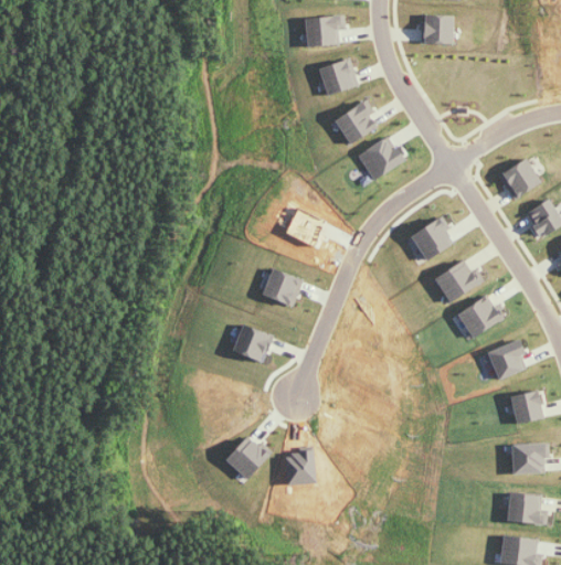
[(452,43),(453,14),(422,14),(421,42),(452,43)]
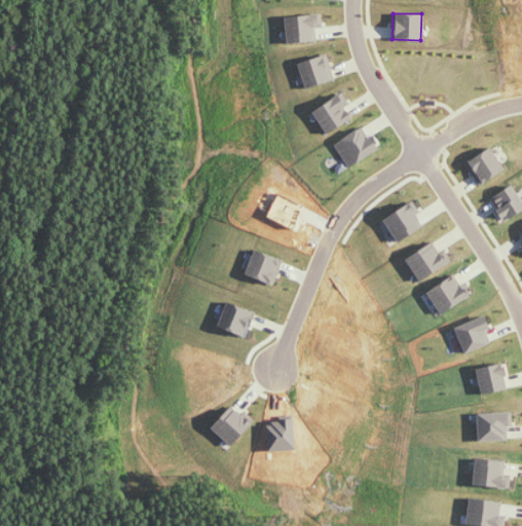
[(314,41),(313,28),(321,28),(320,14),(284,16),(285,42),(314,41)]
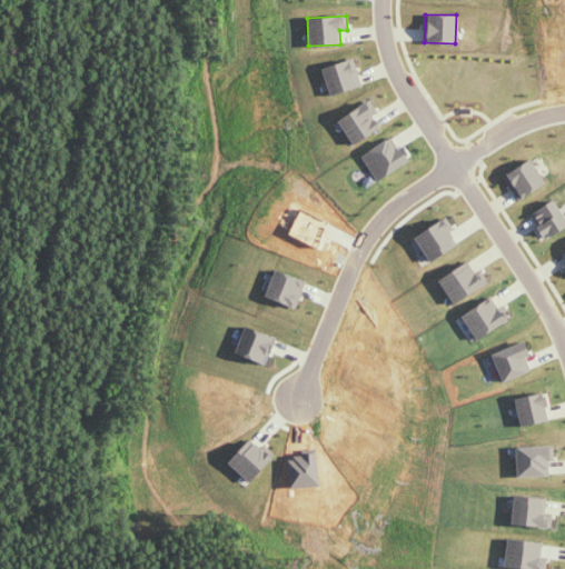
[(360,86),(352,58),(320,68),(329,96),(360,86)]
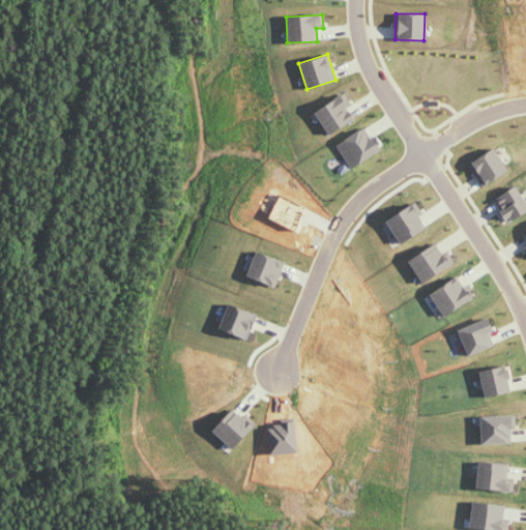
[(326,135),(354,120),(342,95),(313,111),(326,135)]
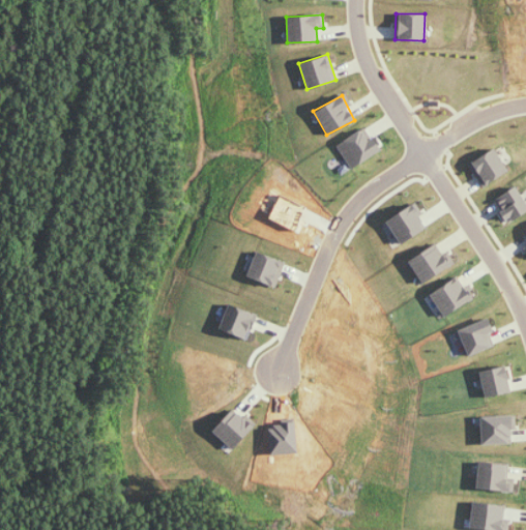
[(357,131),(335,146),(341,153),(349,148),(356,157),(363,152),(359,147),(366,143),(357,131)]
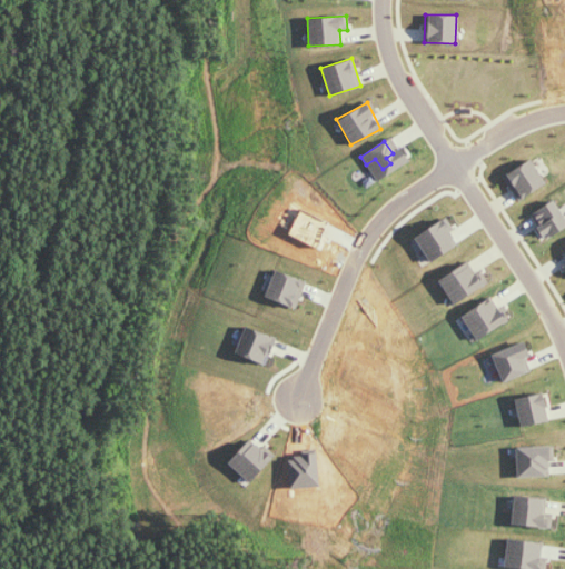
[(501,178),(517,201),(544,182),(528,159),(501,178)]
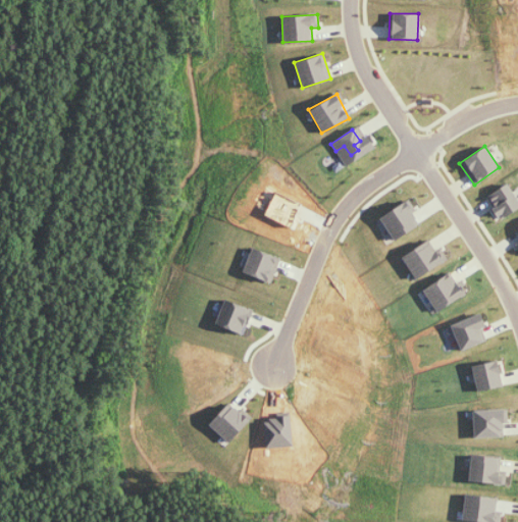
[(405,202),(382,215),(396,237),(418,222),(405,202)]
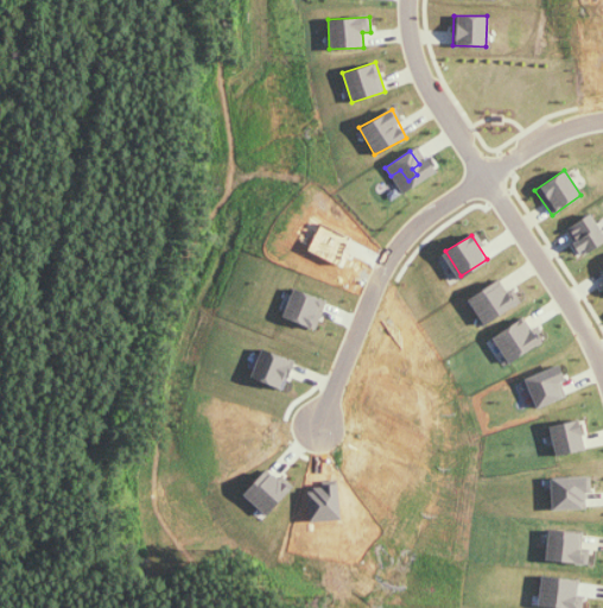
[(514,293),(506,298),(499,283),(468,298),(481,324),(520,304),(514,293)]
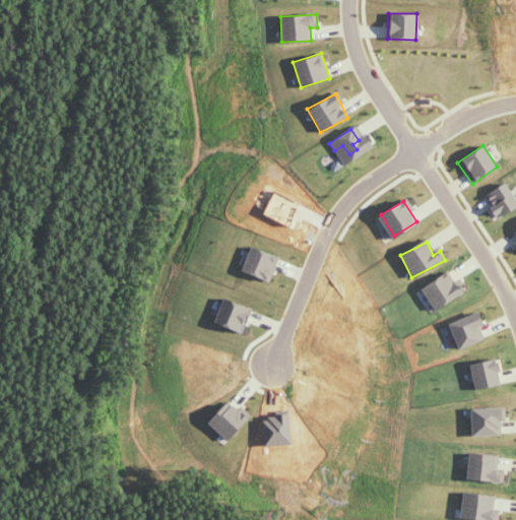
[(432,310),(459,297),(449,273),(421,286),(432,310)]
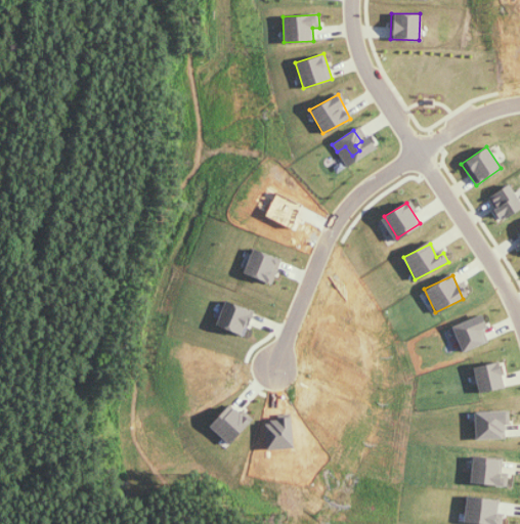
[(240,335),(250,310),(225,300),(215,324),(240,335)]
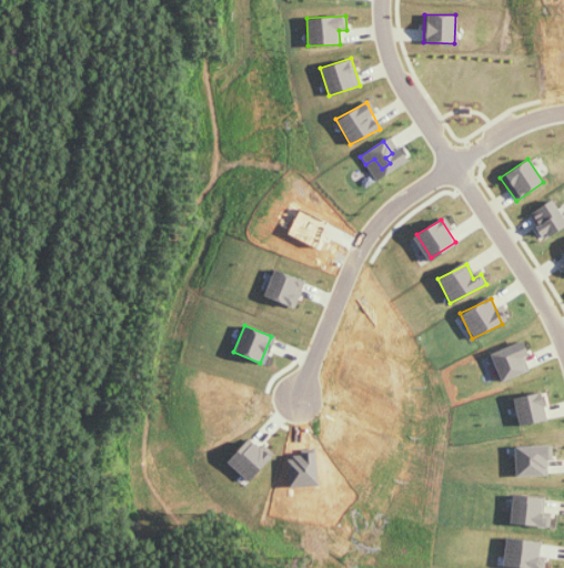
[(527,356),(522,341),(489,353),(500,382),(527,372),(522,357),(527,356)]
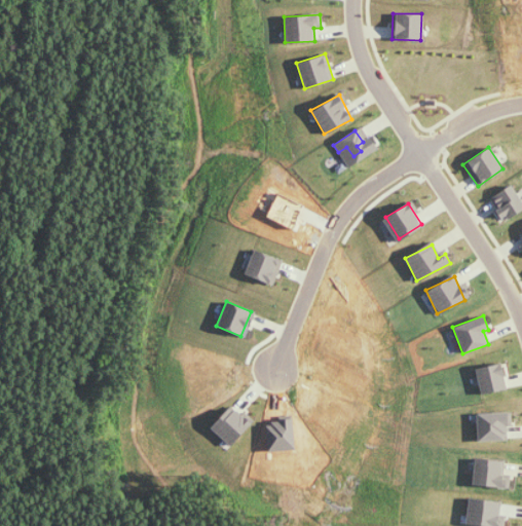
[(506,389),(502,364),(475,368),(479,393),(506,389)]
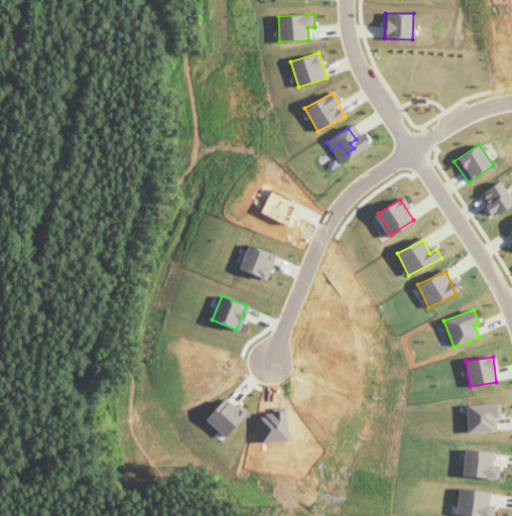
[(225,438),(245,415),(225,398),(205,421),(225,438)]
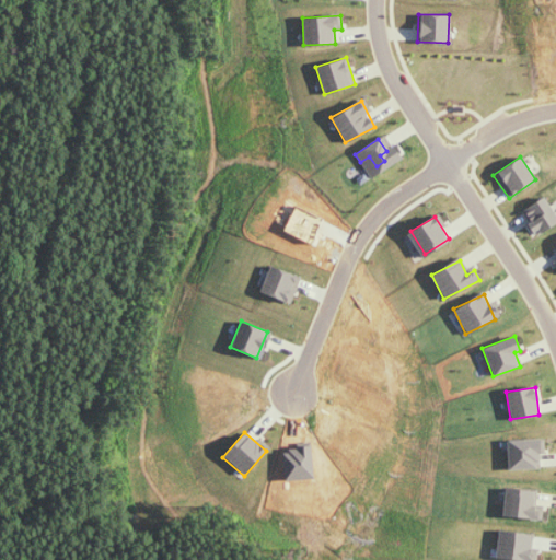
[(507,470),(541,468),(540,440),(506,441),(507,470)]
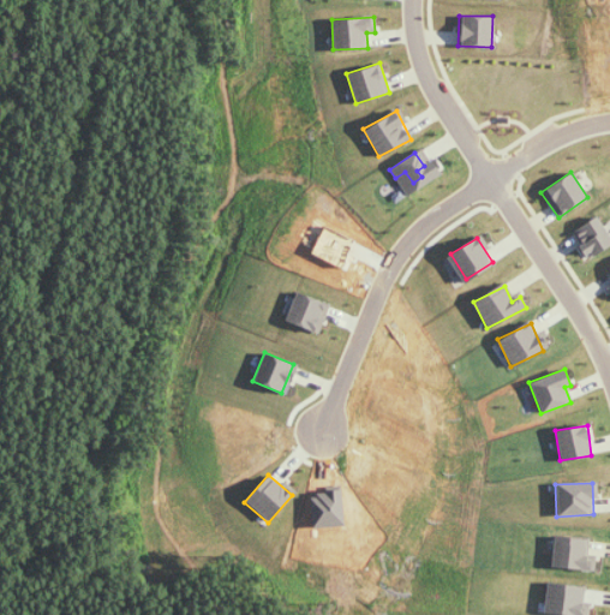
[(584,555),(585,538),(552,537),(551,569),(593,569),(593,556),(584,555)]
